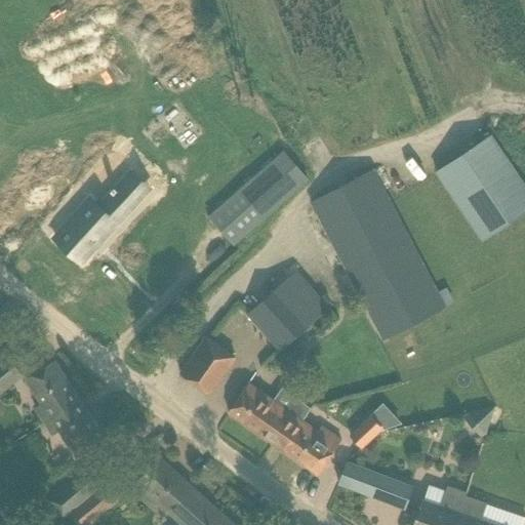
[(524,186),(490,135),(436,171),(482,240),(524,210),(524,186)]
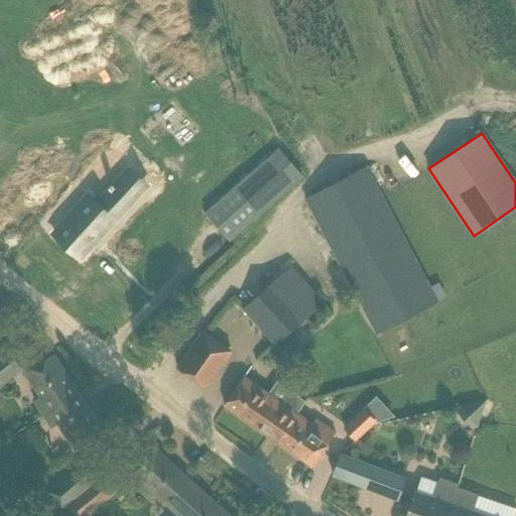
[(206,213),(229,240),(303,176),(280,149),(206,213)]
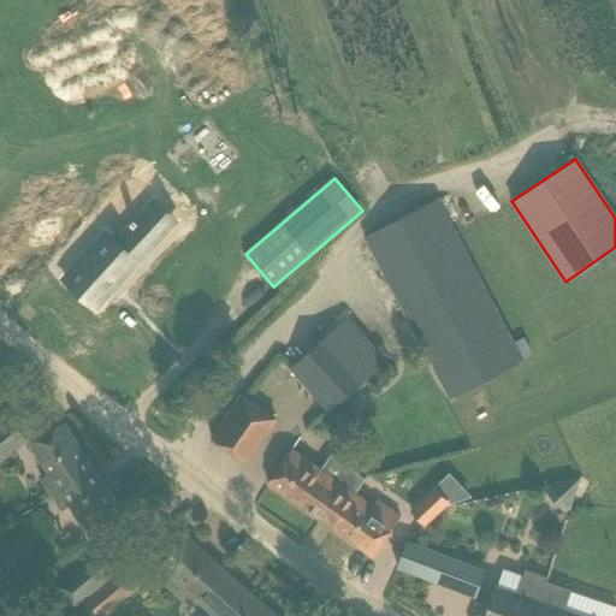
[(367,235),(449,395),(521,357),(439,199),(367,235)]
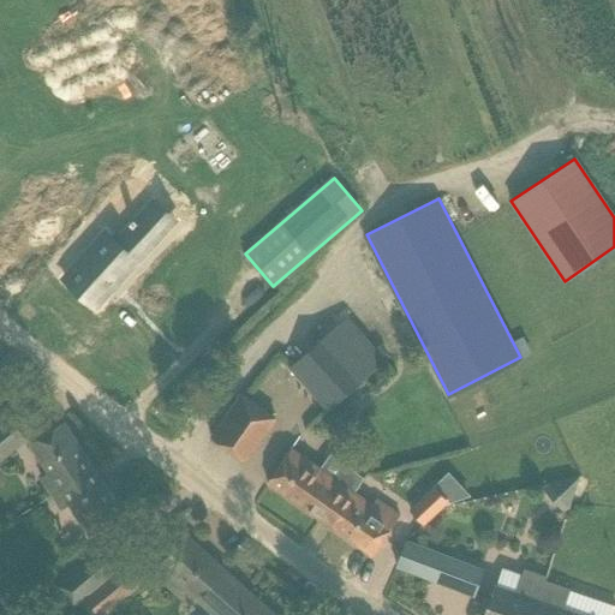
[(49,248),(77,221),(60,204),(33,231),(49,248)]
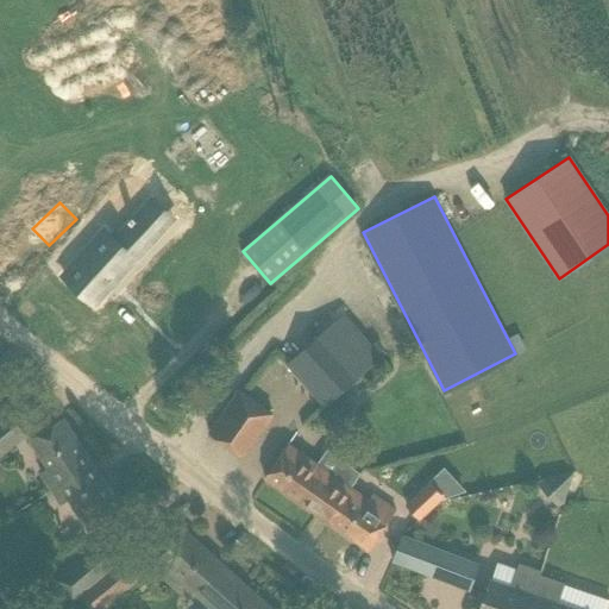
[(102,232),(63,275),(64,276),(66,275),(90,299),(111,276),(117,281),(170,221),(149,202),(135,219),(132,217),(129,221),(131,223),(114,242),(102,232)]
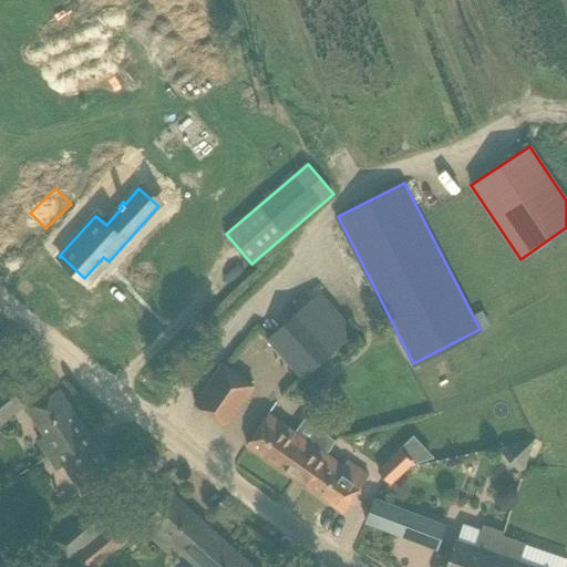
[(268,339),(303,378),(337,347),(336,346),(353,330),(320,294),(303,308),(302,307),(268,339)]
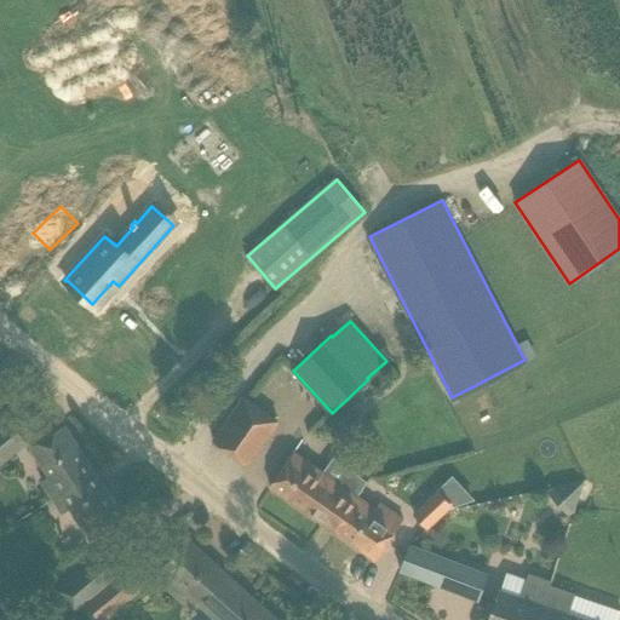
[(211,446),(245,470),(275,426),(241,402),(211,446)]
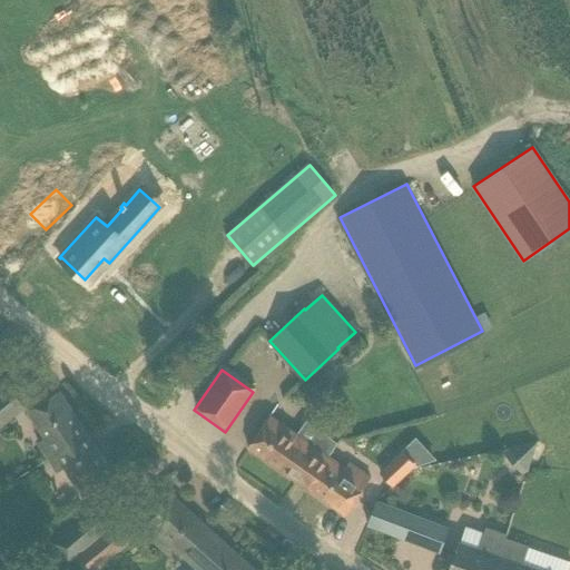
[(0,390),(0,425),(23,408),(7,384),(0,390)]
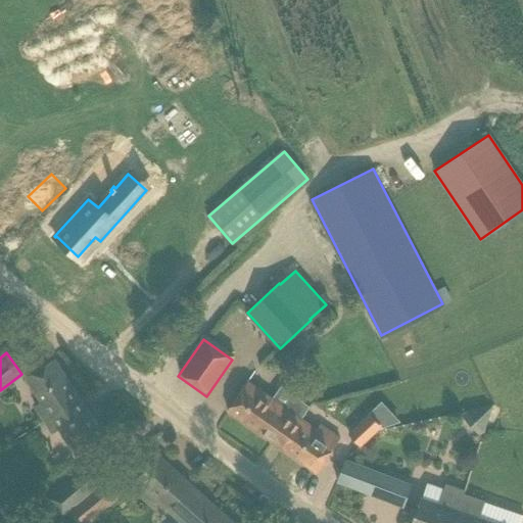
[(105,437),(54,359),(25,377),(46,411),(40,415),(52,433),(58,430),(76,457),(91,446),(95,453),(106,445),(103,439),(105,437)]
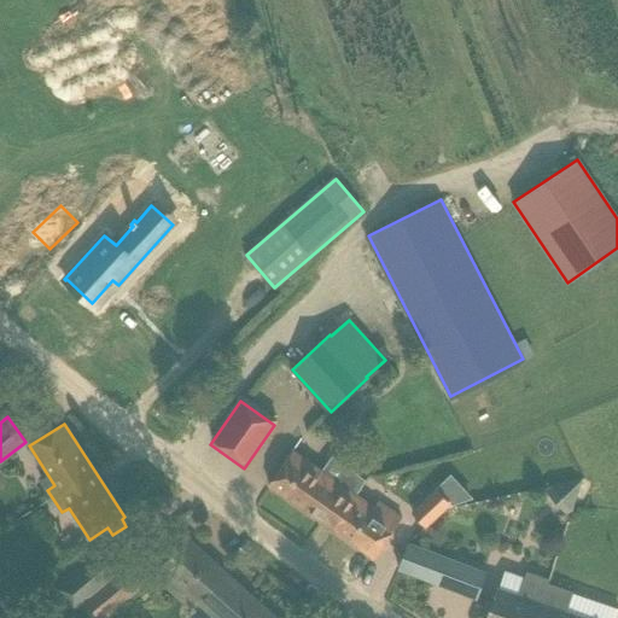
[(268,484),(321,520),(373,558),(401,517),(378,502),(374,508),(292,450),(268,484)]
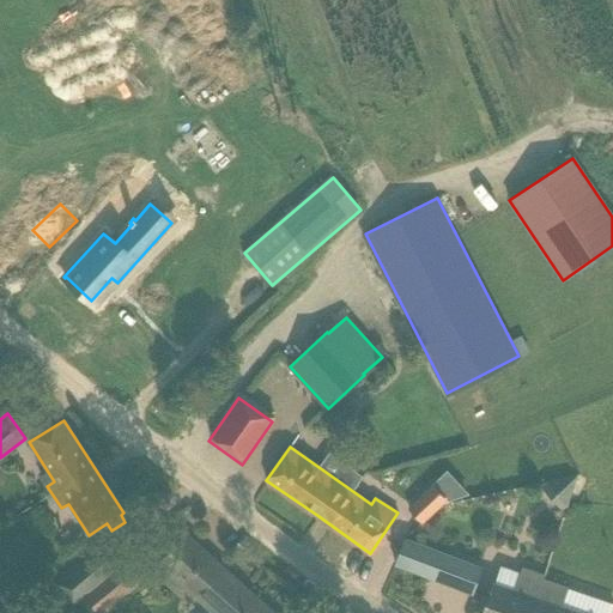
[(577,477),(547,483),(568,505),(577,477)]
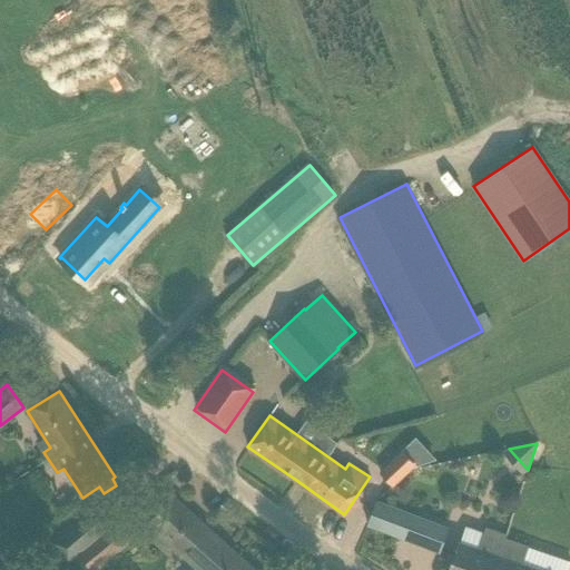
[(401,452),(380,472),(392,485),(393,487),(414,467),(404,457),(401,452)]
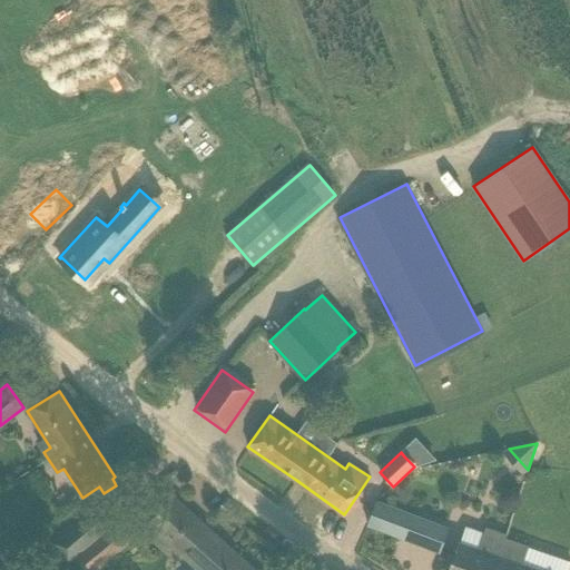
[(392,485),(386,491),(390,495),(396,490),(393,487),(392,485)]
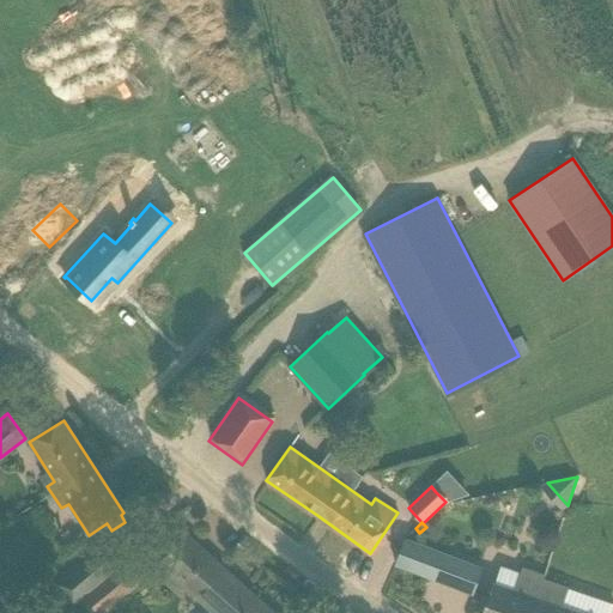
[(170,550),(158,563),(213,612),(275,612),(186,532),(170,550)]
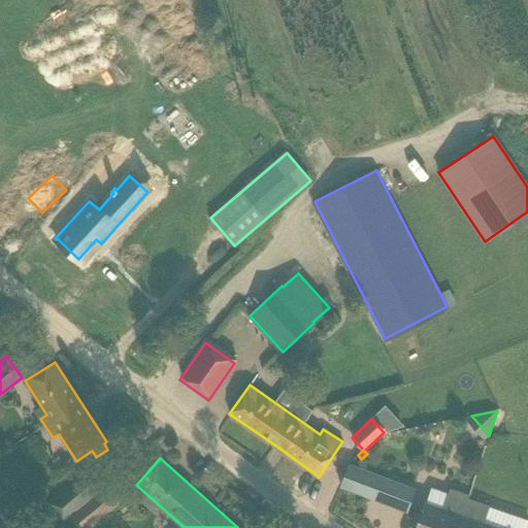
[(340,485),(407,510),(416,491),(348,465),(340,485)]
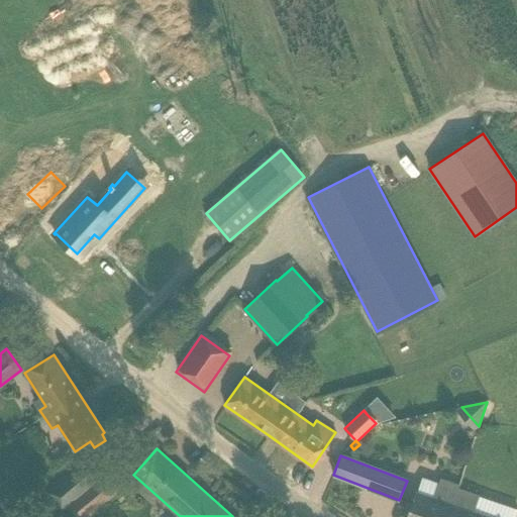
[(67,503),(68,505),(79,516),(87,516),(118,490),(104,474),(85,492),(83,490),(67,503)]
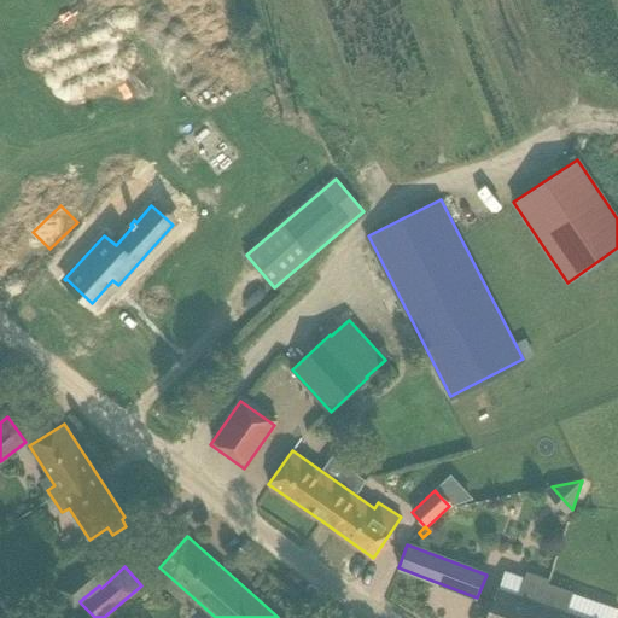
[(73,611),(81,604),(80,601),(99,586),(83,569),(76,575),(74,571),(53,590),(73,611)]
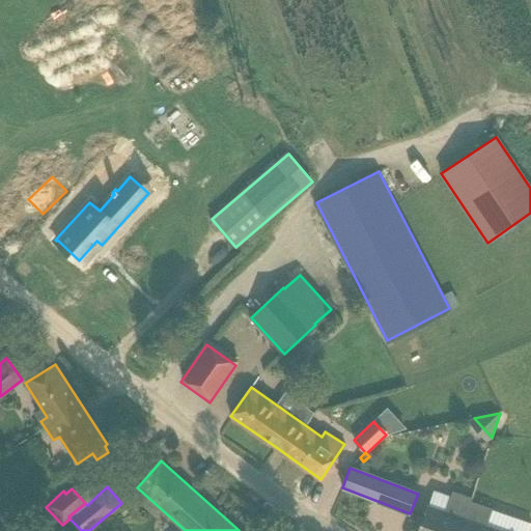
[(417,530),(503,530),(486,525),(492,509),(471,502),(472,499),(452,492),(450,497),(434,491),(428,505),(427,504),(417,530)]
